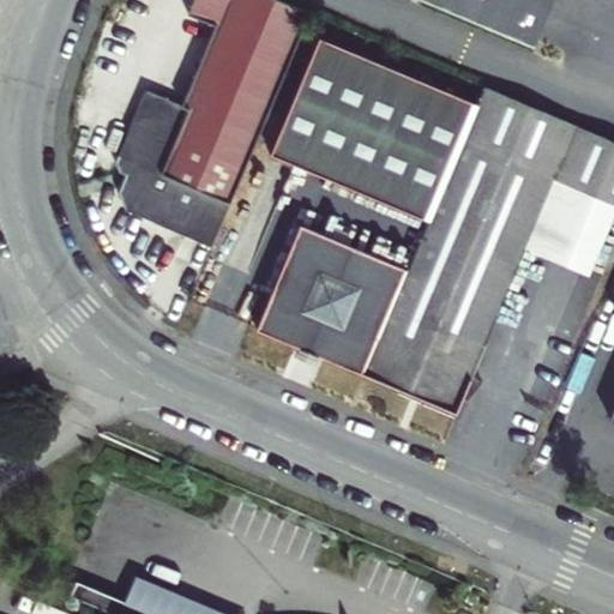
[(130,215),(214,250),(312,14),(278,0),(192,0),(187,13),(215,25),(181,107),(145,91),(114,164),(119,175),(128,179),(121,196),(130,215)]
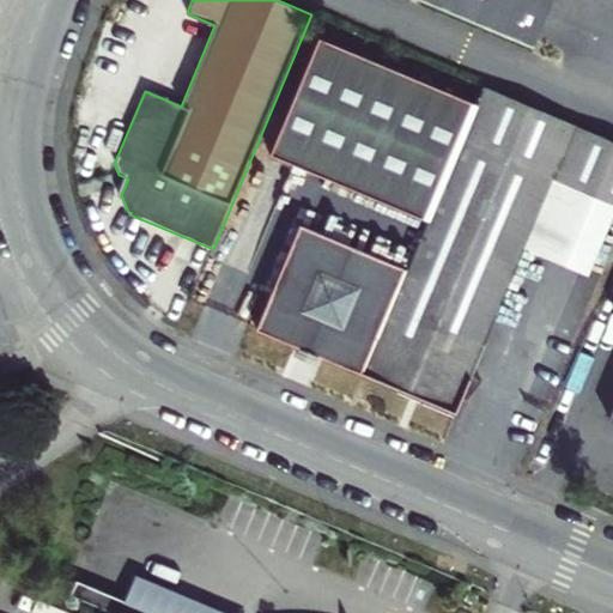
[(419,0),(539,49),(558,0),(419,0)]
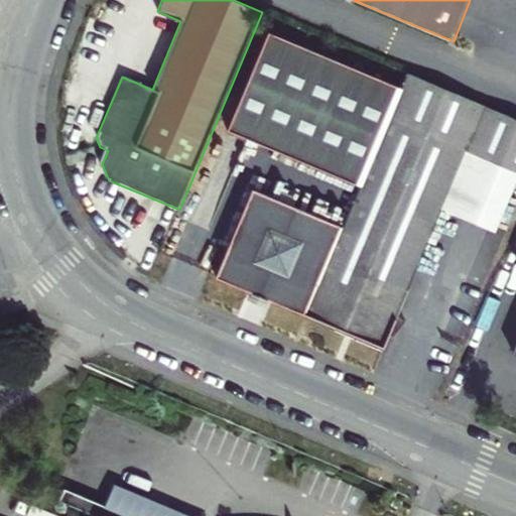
[(387,119),(400,87),(270,32),(228,131),(359,184),(372,153),(387,119)]
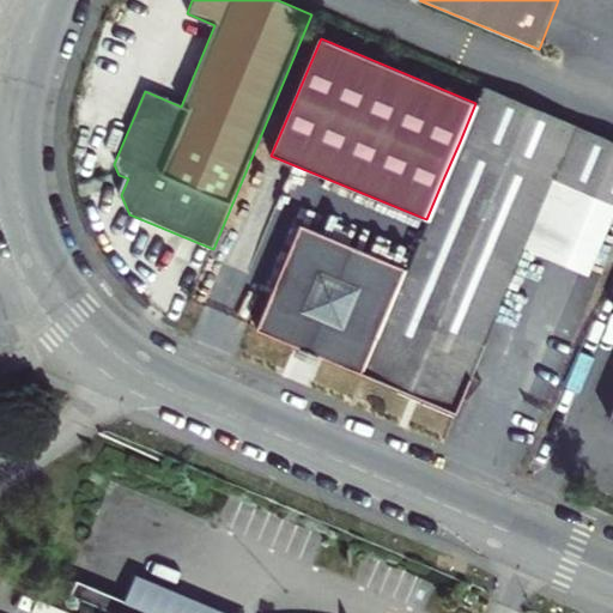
[(460,141),(552,181),(612,205),(612,140),(483,86),(475,103),(460,141)]
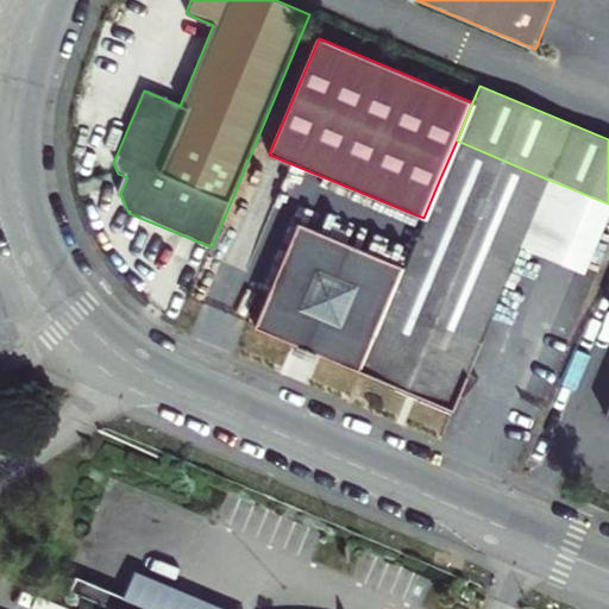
[(520,248),(548,180),(457,140),(439,181),(424,218),(406,261),(360,365),(453,406),(520,248)]
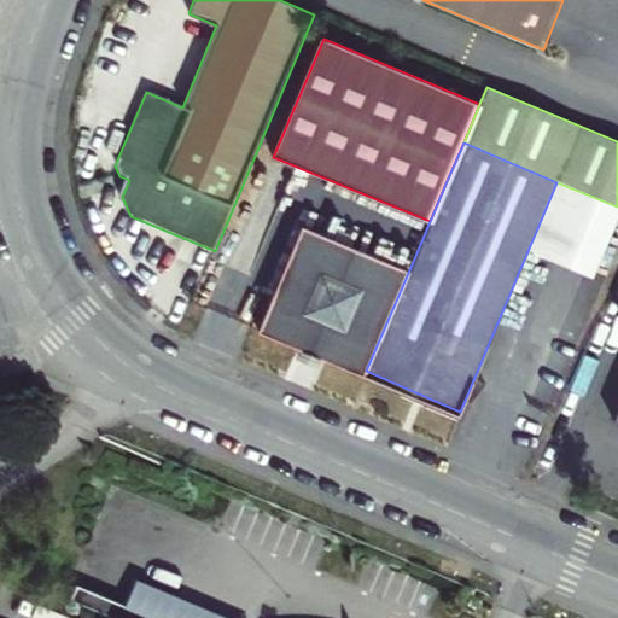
[(593,277),(617,213),(617,207),(557,182),(528,251),(593,277)]
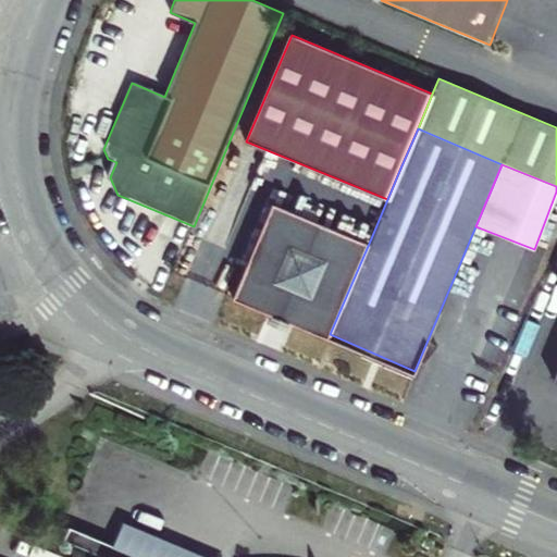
[(234,294),(330,334),(371,238),(275,198),(234,294)]
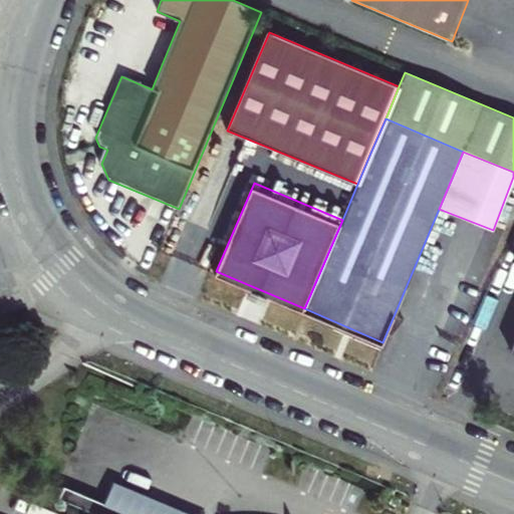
[(95,513),(126,513),(65,488),(60,500),(95,513)]
